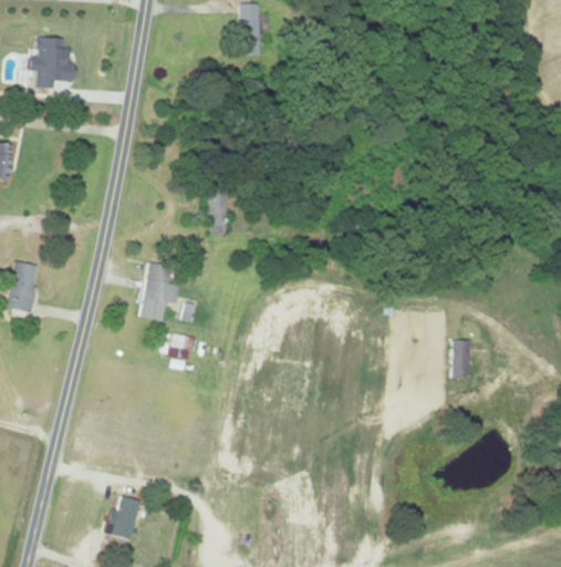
[(73,81),(73,62),(68,61),(69,49),(63,49),(64,38),(38,38),(38,58),(30,58),(30,71),(37,71),(37,88),(56,89),(56,81),(73,81)]
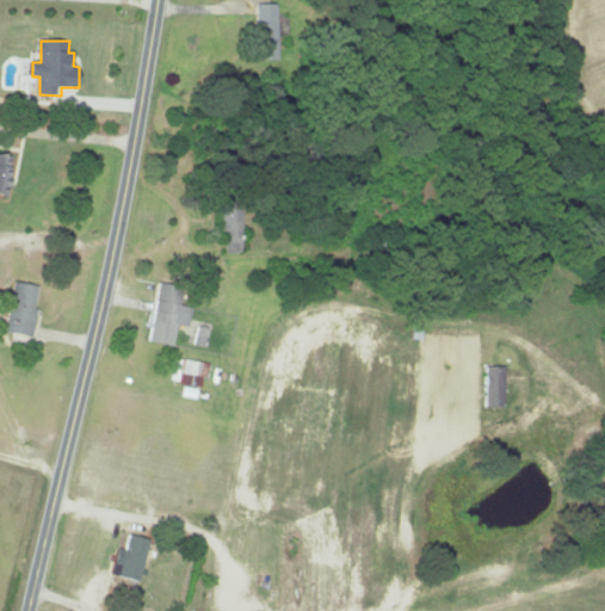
[(0,195),(10,197),(14,156),(0,154),(0,195)]
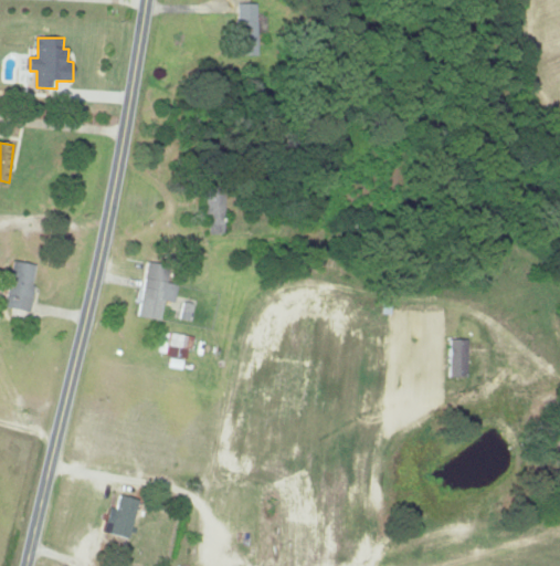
[(209,233),(226,234),(228,189),(210,189),(209,233)]
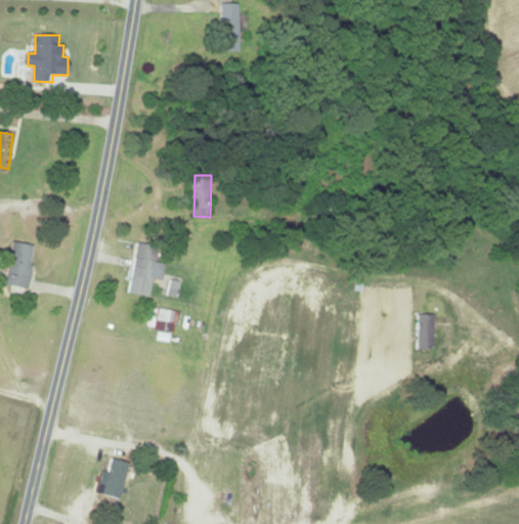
[(37,246),(14,242),(6,285),(29,289),(37,246)]
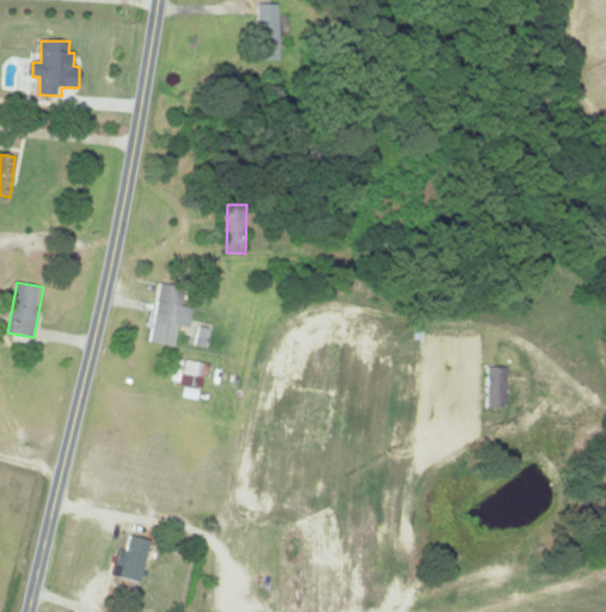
[(195,307),(184,305),(188,288),(163,283),(152,342),(176,347),(181,325),(191,326),(195,307)]
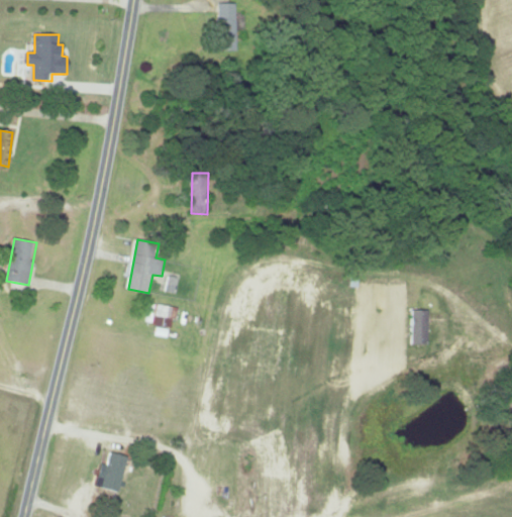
[(176,293),(179,278),(171,276),(168,291),(176,293)]
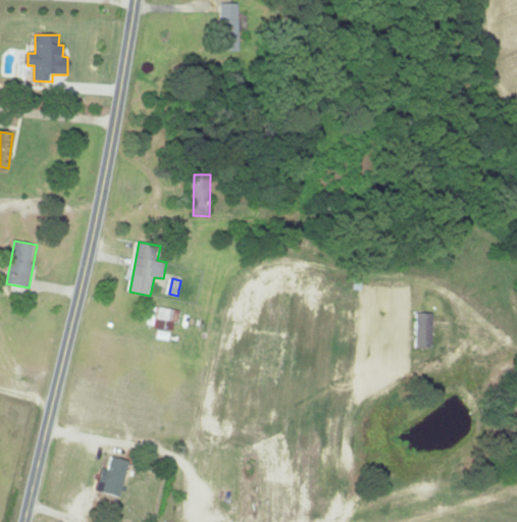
[(157,328),(175,330),(176,322),(182,322),(183,310),(159,307),(157,328)]
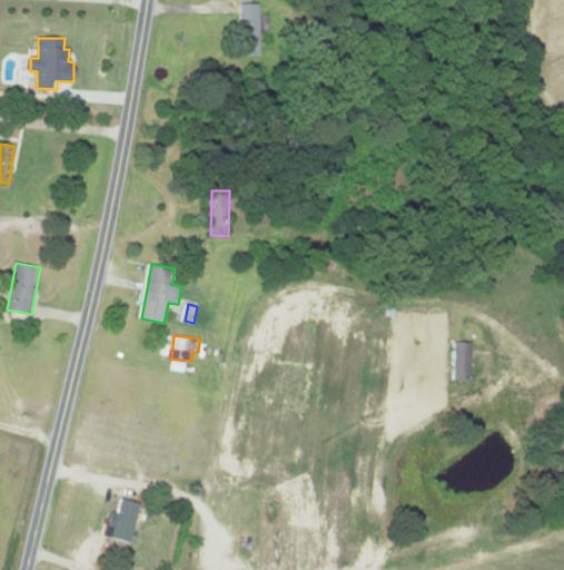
[(456,380),(474,380),(473,342),(456,342),(456,380)]
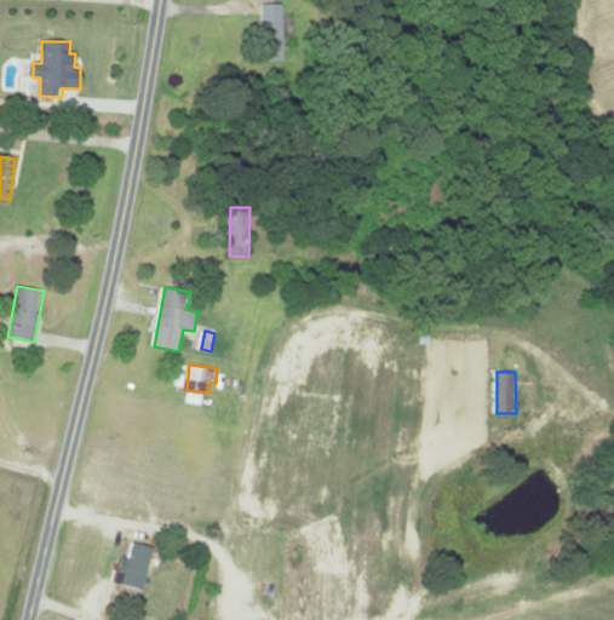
[(154,545),(132,541),(124,585),(144,589),(154,545)]
